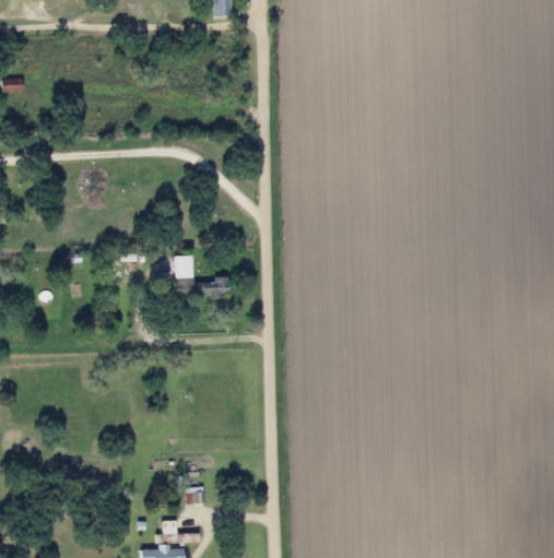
[(213,0),(213,15),(232,15),(232,0),(213,0)]
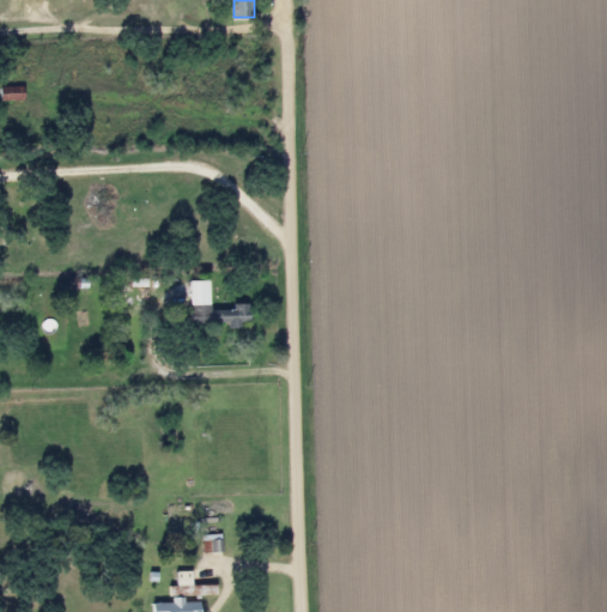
[(17,88),(2,88),(2,101),(17,101),(17,88)]
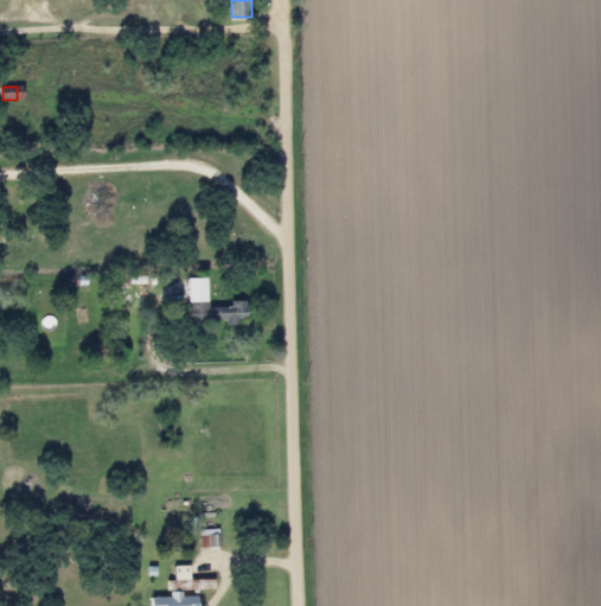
[(190,279),(191,323),(250,321),(249,304),(211,305),(210,278),(190,279)]
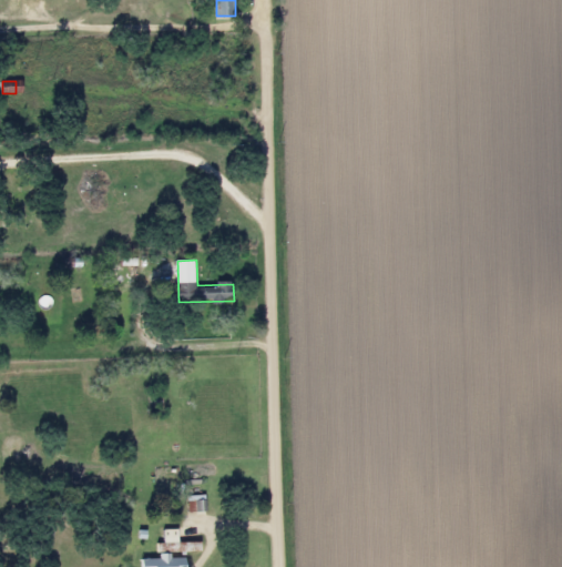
[(191,510),(201,510),(201,498),(191,498),(191,510)]
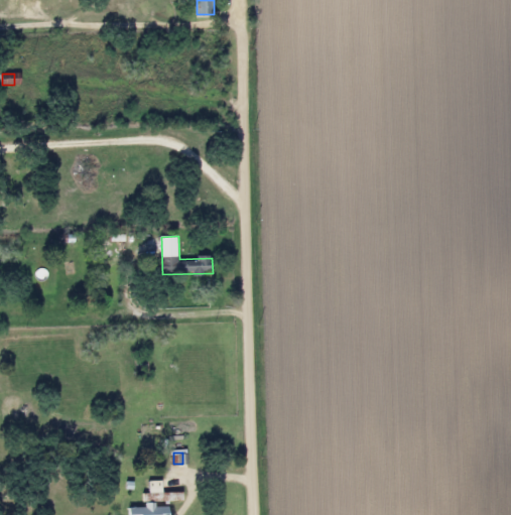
[(163,493),(163,481),(150,481),(151,493),(145,494),(146,507),(130,508),(130,514),(169,514),(169,503),(184,502),(183,492),(163,493)]
